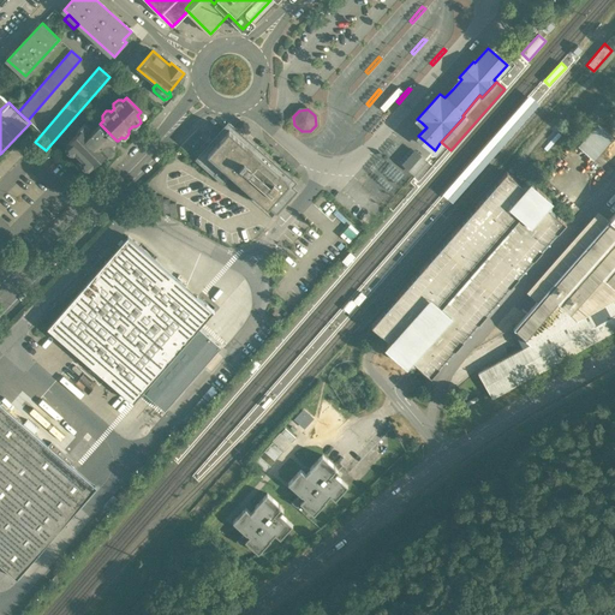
[(384,120),(382,118),(369,132),(371,135),(384,120)]
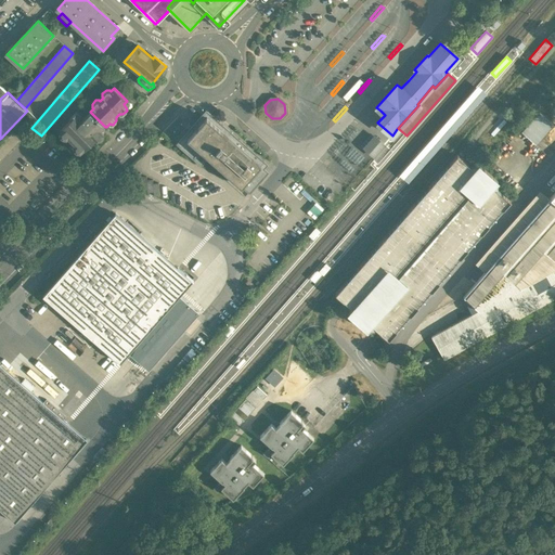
[(267,165),(205,111),(182,136),(208,158),(248,194),(268,172),(263,169),(267,165)]
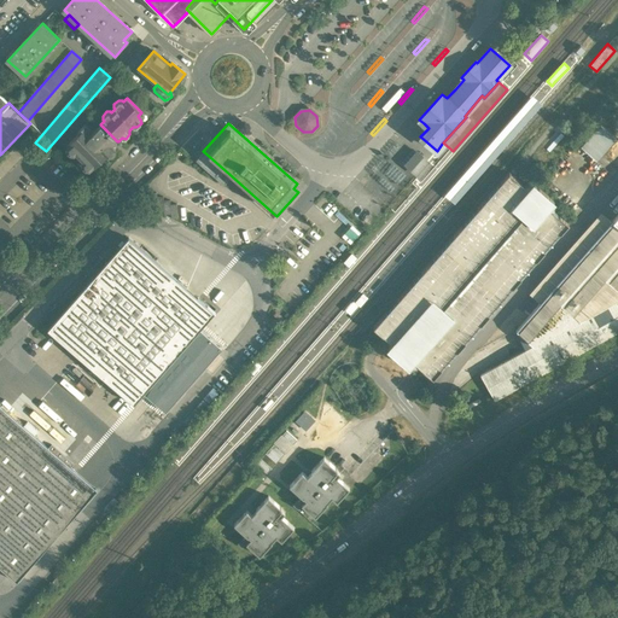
[(117,141),(100,124),(93,132),(86,126),(68,144),(91,168),(117,141)]
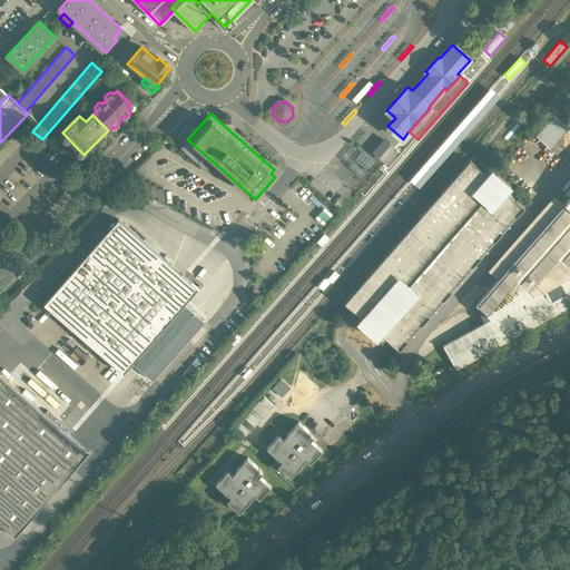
[(568,127),(553,115),(536,135),(550,148),(568,127)]
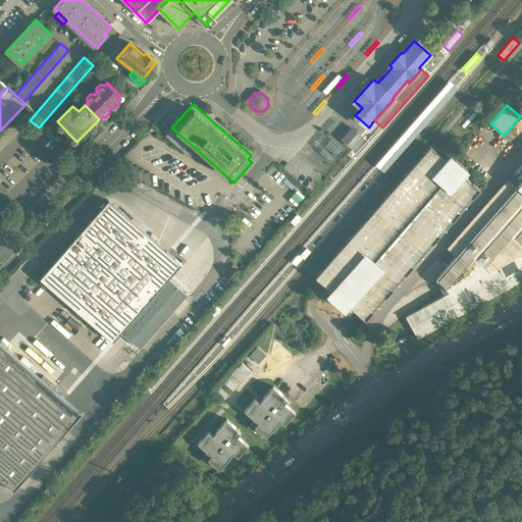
[(196,149),(171,127),(164,136),(189,157),(196,149)]
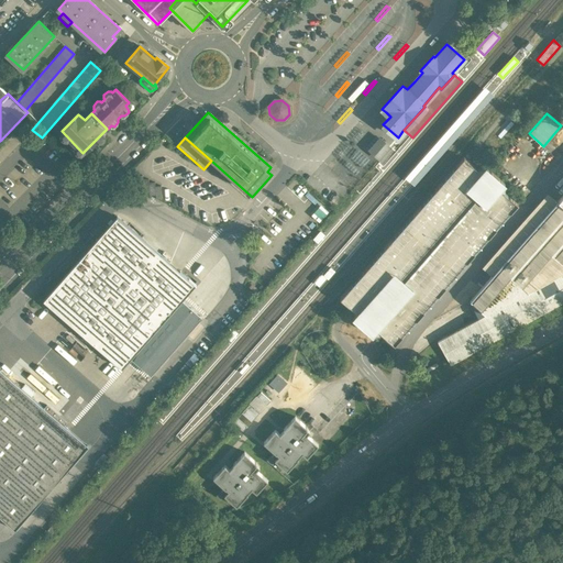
[(389,147),(379,139),(370,151),(379,158),(389,147)]
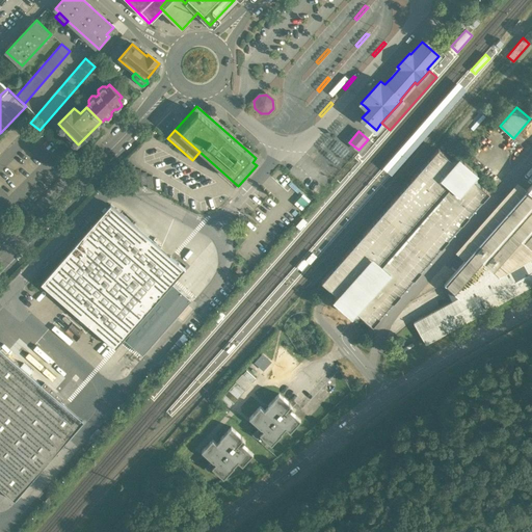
[(437,149),(321,283),(333,292),(334,293),(335,302),(351,317),(360,316),(362,318),(372,327),(489,193),(474,182),(479,176),(459,159),(450,159),(437,149)]
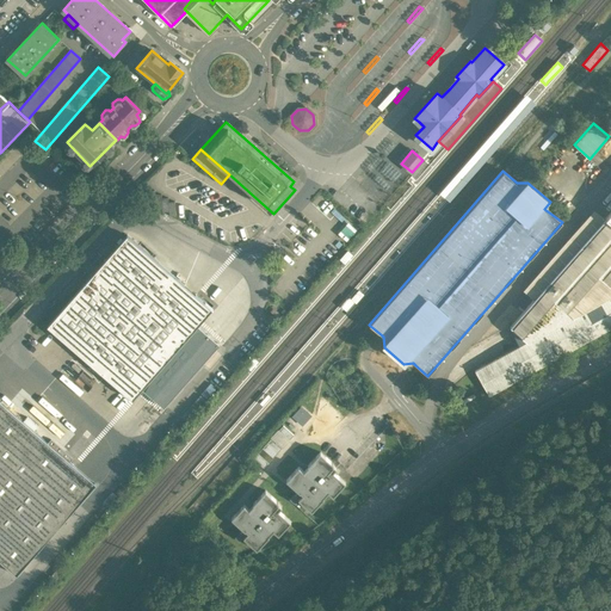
[(610,224),(605,220),(596,209),(523,290),(536,300),(510,329),(519,350),(610,300),(610,224)]
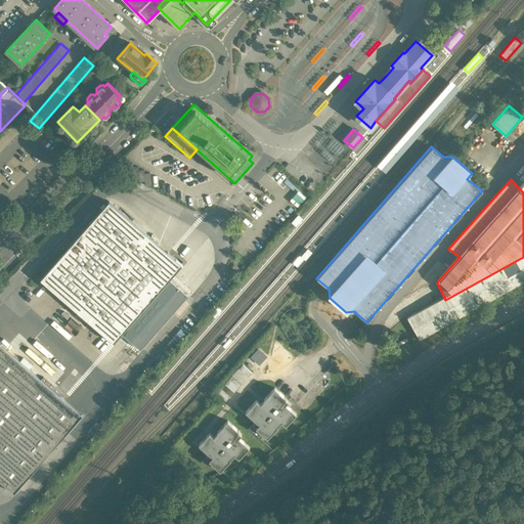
[(110,202),(40,279),(113,344),(122,334),(170,279),(182,265),(110,202)]
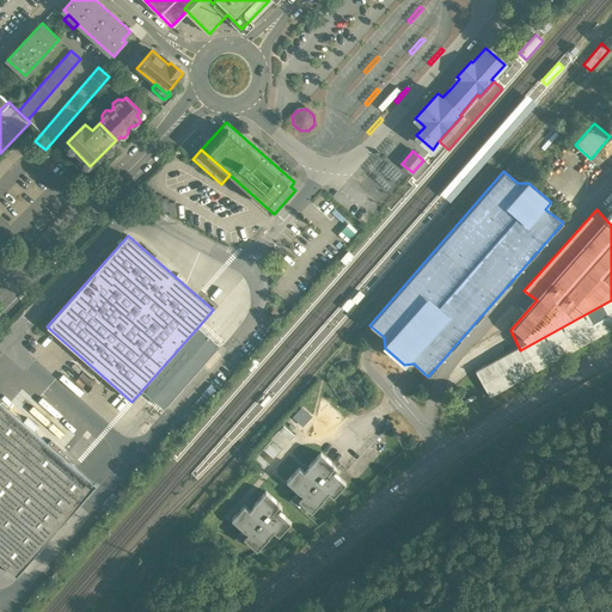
[(611,300),(520,350),(476,374),(490,401),(611,334),(611,300)]
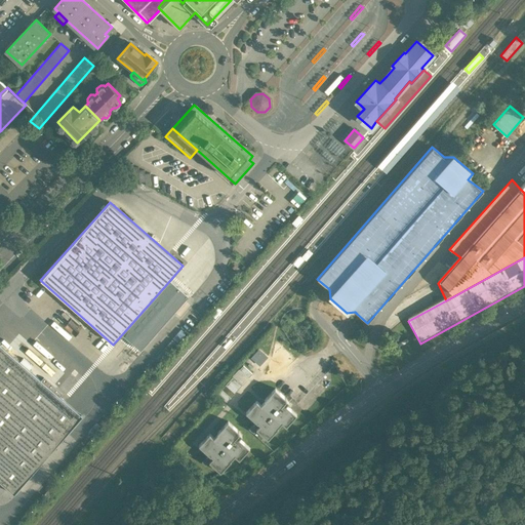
[(170,280),(122,334),(140,351),(188,297),(170,280)]
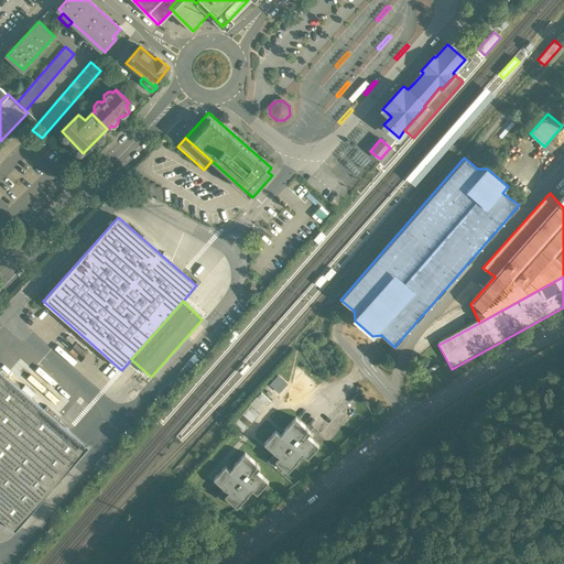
[(44,409),(0,370),(0,519),(14,532),(88,448),(64,427),(67,424),(46,405),(44,409)]
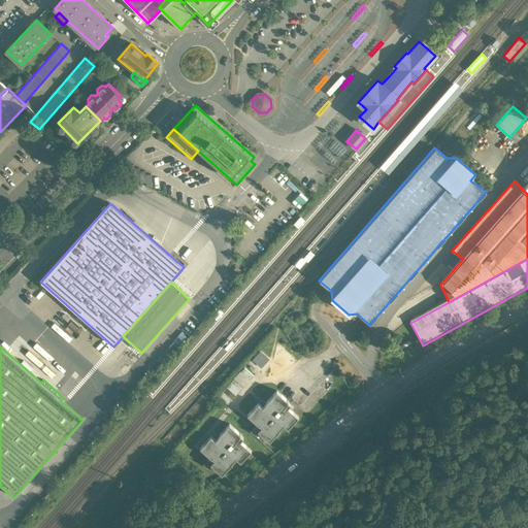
[(252,361),(261,369),(269,360),(260,352),(252,361)]
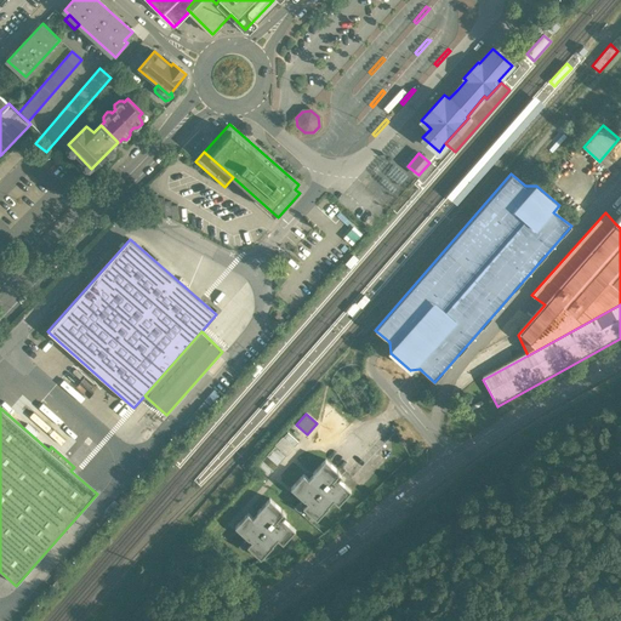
[(292,449),(298,443),(288,434),(283,439),(292,449)]
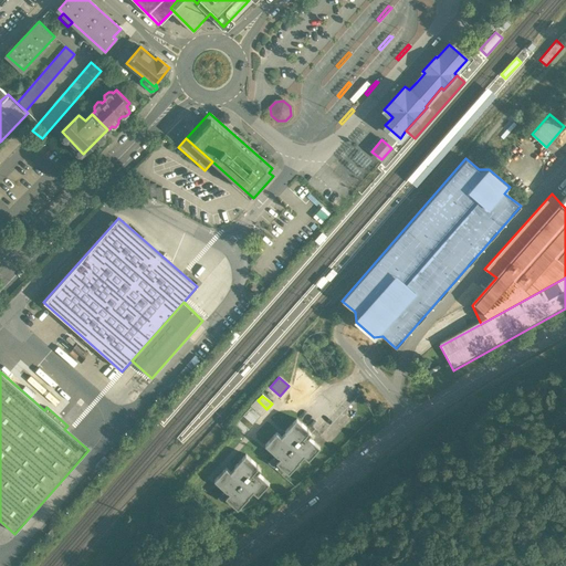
[(262,415),(266,409),(258,400),(253,406),(262,415)]
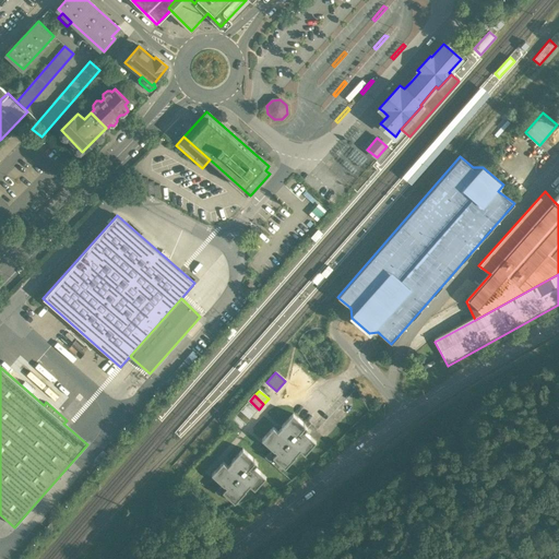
[(254,414),(259,409),(250,401),(245,406),(254,414)]
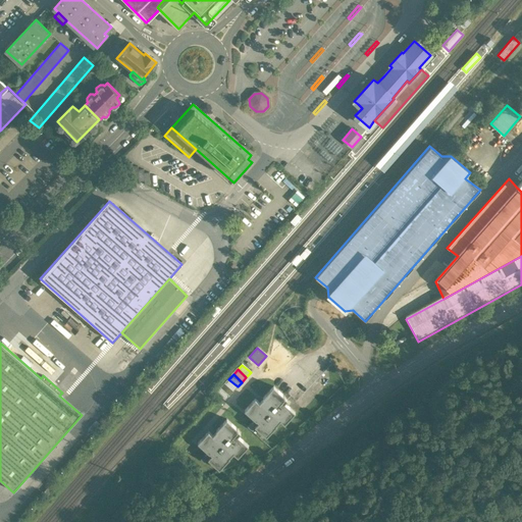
[(233,392),(238,386),(228,379),(224,383),(233,392)]
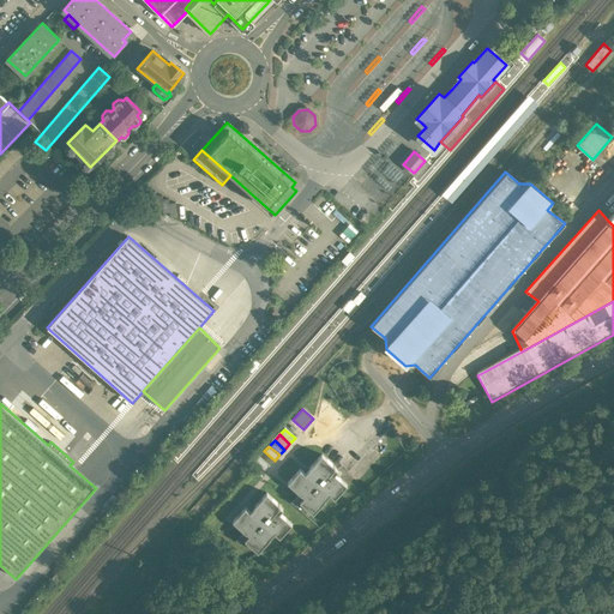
[(270,465),(275,461),(264,451),(259,457),(270,465)]
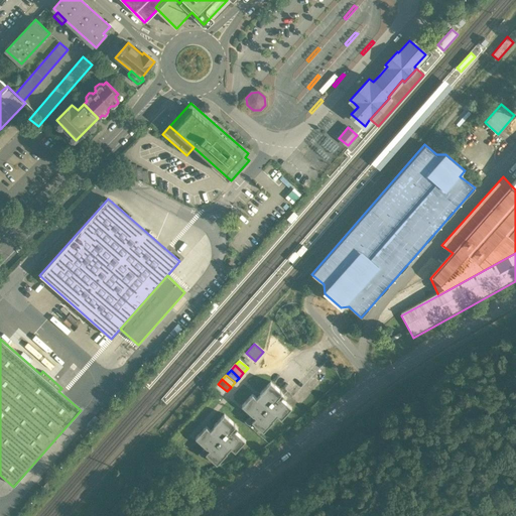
[(252,396),(242,407),(255,419),(252,423),(263,433),(278,418),(281,421),(292,410),(281,400),(285,397),(270,383),(256,399),(252,396)]
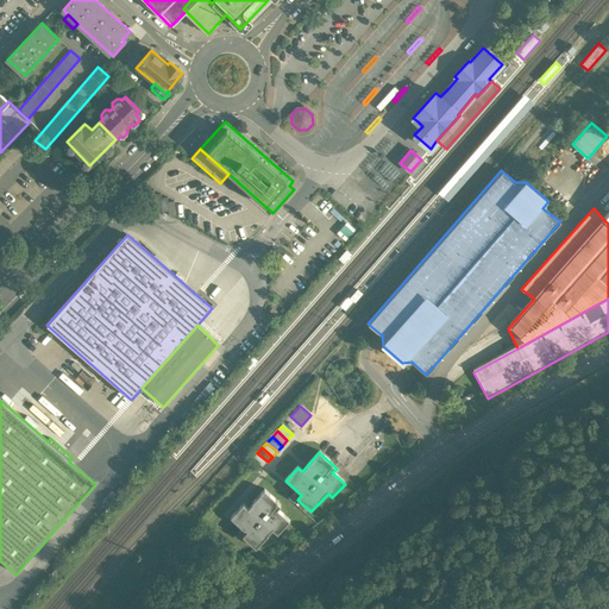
[(262,468),(268,462),(257,453),(252,458),(262,468)]
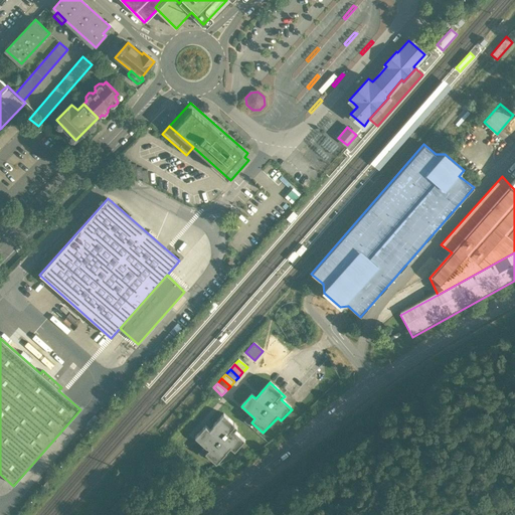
[(205,427),(195,439),(208,451),(205,455),(216,466),(230,450),(234,453),(245,442),(234,432),(238,427),(223,414),(209,431),(205,427)]
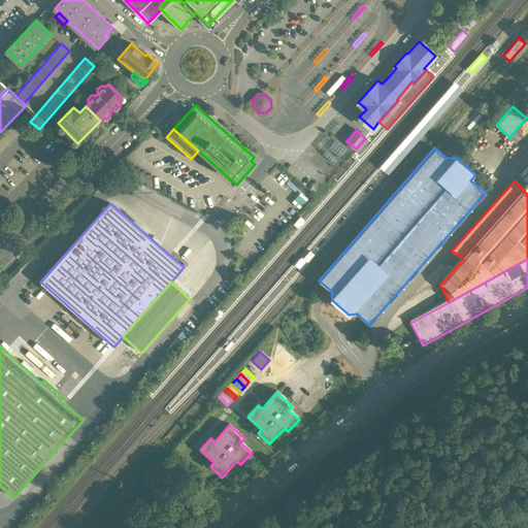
[(54,495),(50,492),(44,498),(48,501),(54,495)]
